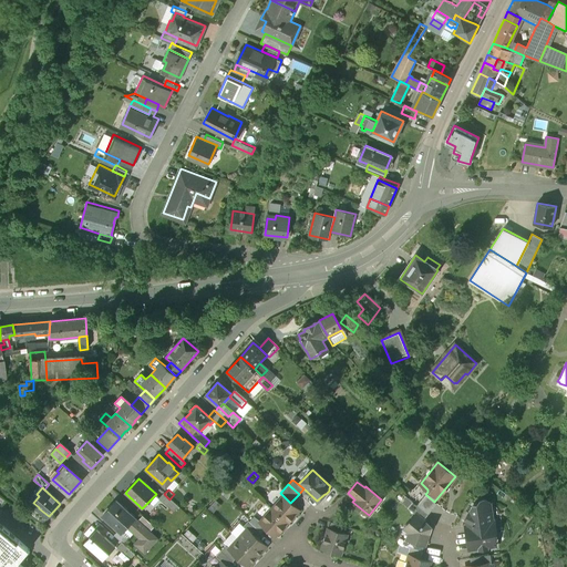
[(178,507),(164,494),(158,500),(173,513),(178,507)]
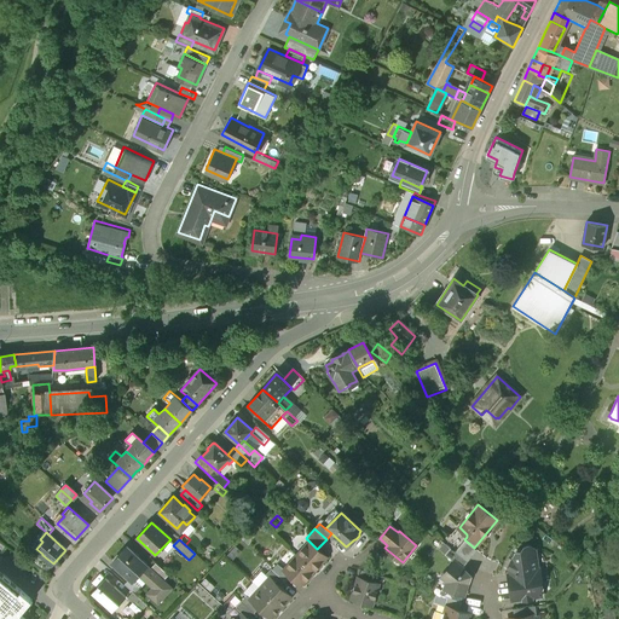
[(474,548),(464,539),(455,551),(467,561),(476,549),(474,548)]
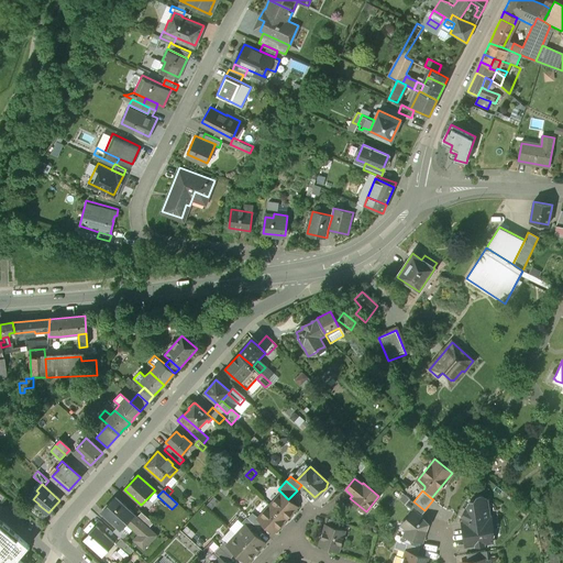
[(288,499),(280,492),(268,505),(285,519),(297,507),(288,499)]
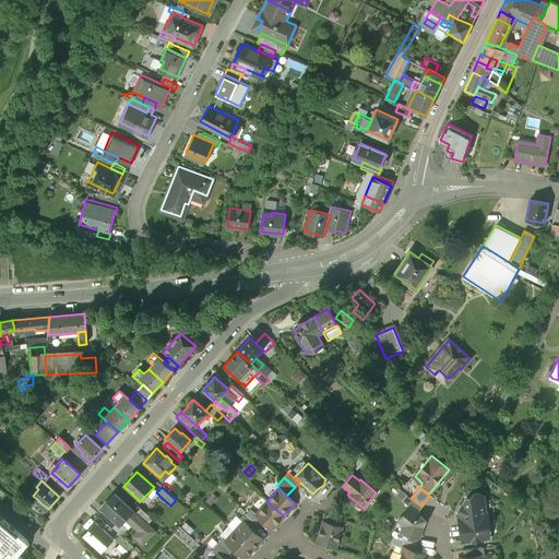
[(477,491),(473,492),(471,497),(466,497),(460,511),(461,518),(486,513),(483,495),(477,491)]
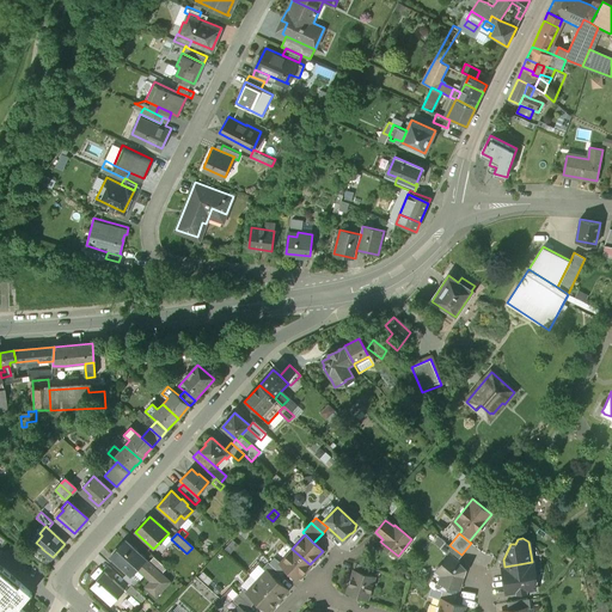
[(145,560),(126,542),(111,557),(128,573),(130,575),(136,568),(145,560)]
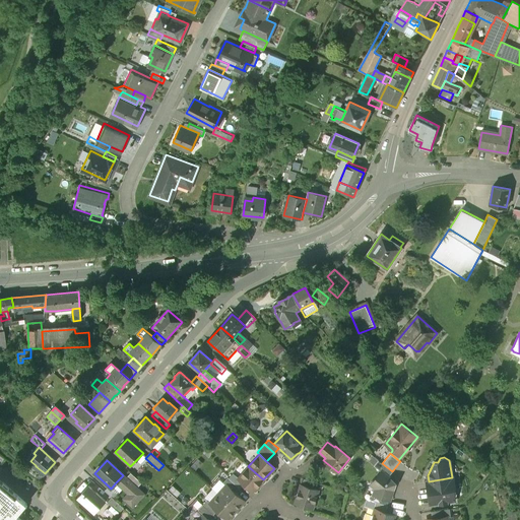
[(382,463),(378,460),(374,466),(381,472),(382,471),(388,477),(392,472),(392,471),(382,463)]
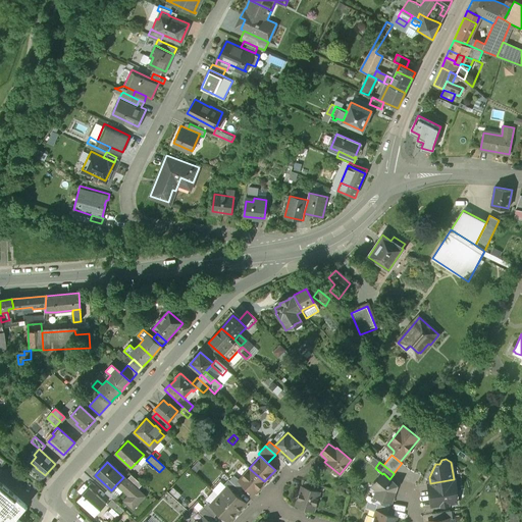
[(45,475),(36,468),(33,470),(31,469),(29,471),(40,481),(45,475)]
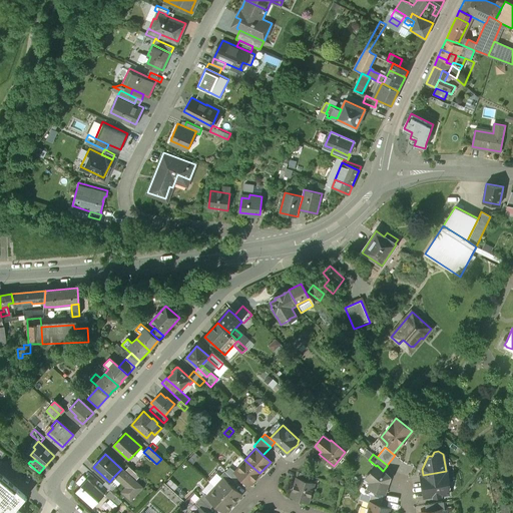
[(234,471),(240,477),(248,485),(260,473),(244,460),(234,471)]
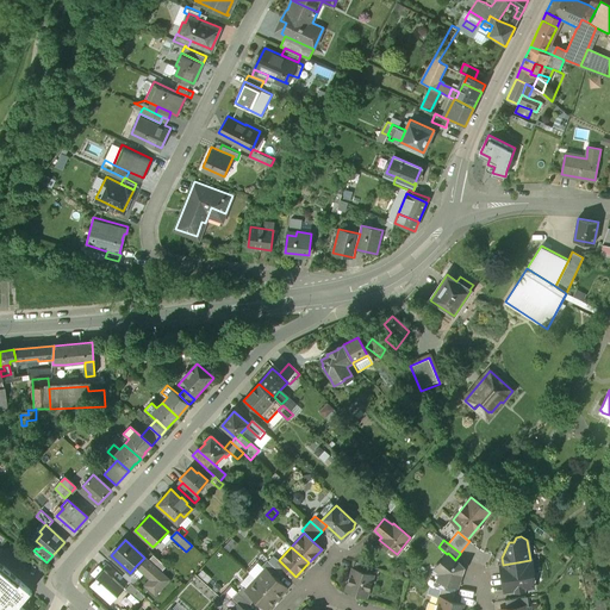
[(455,560),(448,553),(447,554),(435,568),(441,573),(439,580),(458,586),(464,566),(455,560)]
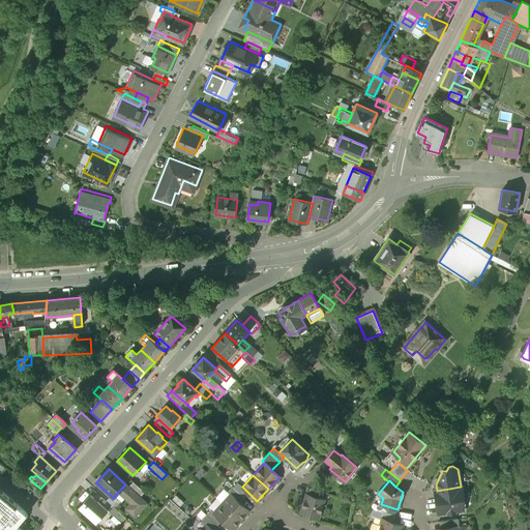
[(242,487),(237,481),(233,487),(243,497),(244,498),(248,493),(242,487)]
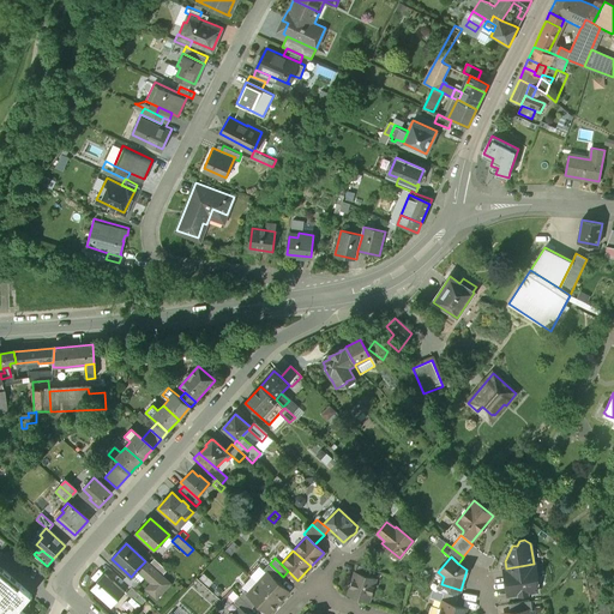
[(167,571),(154,559),(149,565),(162,577),(167,571)]
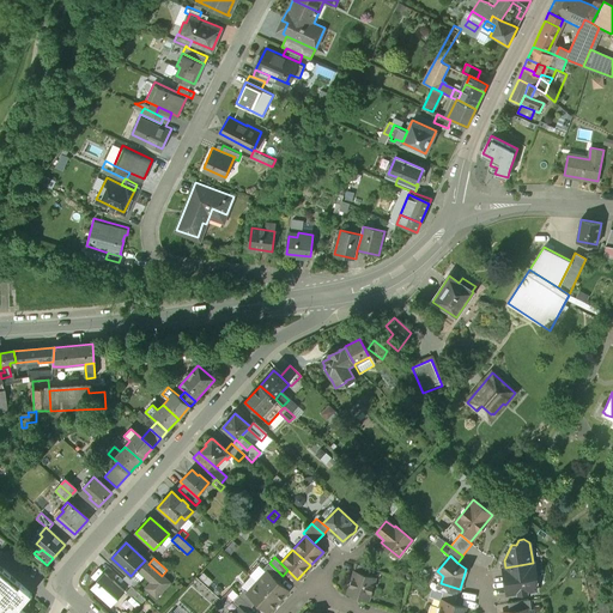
[(149,564),(145,560),(137,569),(152,583),(147,589),(156,598),(170,583),(162,576),(149,564)]
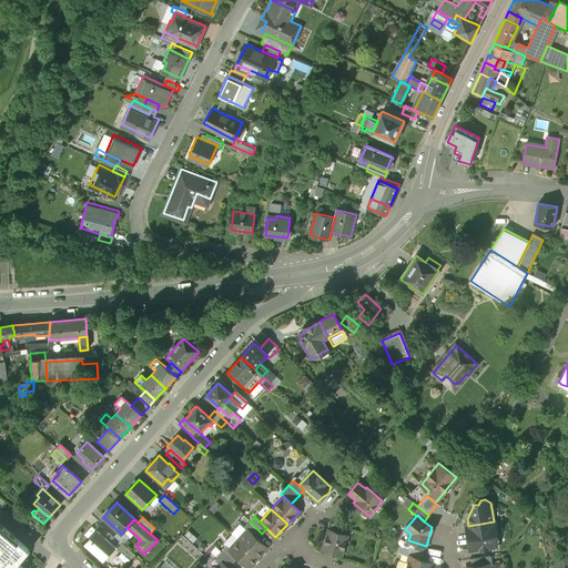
[(250,521),(249,521),(243,527),(247,530),(249,529),(256,537),(261,533),(250,521)]
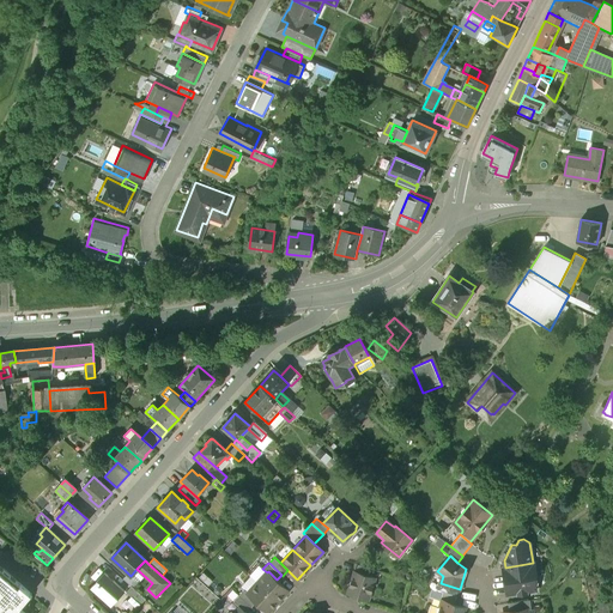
[(505,568),(504,568),(508,594),(517,593),(519,594),(527,593),(527,590),(536,589),(534,576),(536,572),(535,563),(533,563),(505,568)]
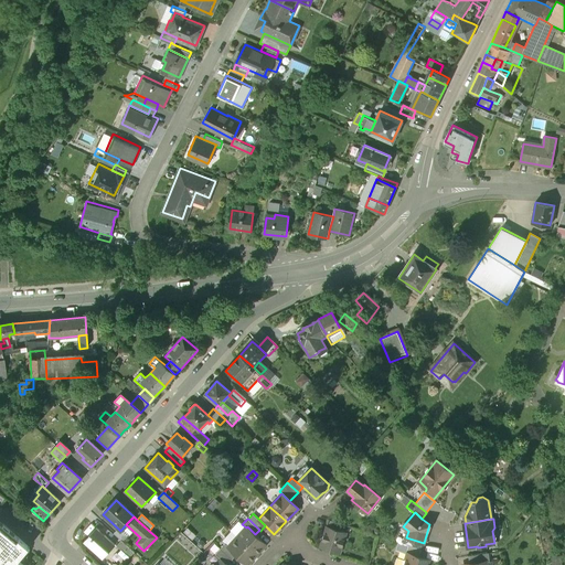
[(30,547),(0,521),(0,564),(25,564),(20,560),(30,547)]
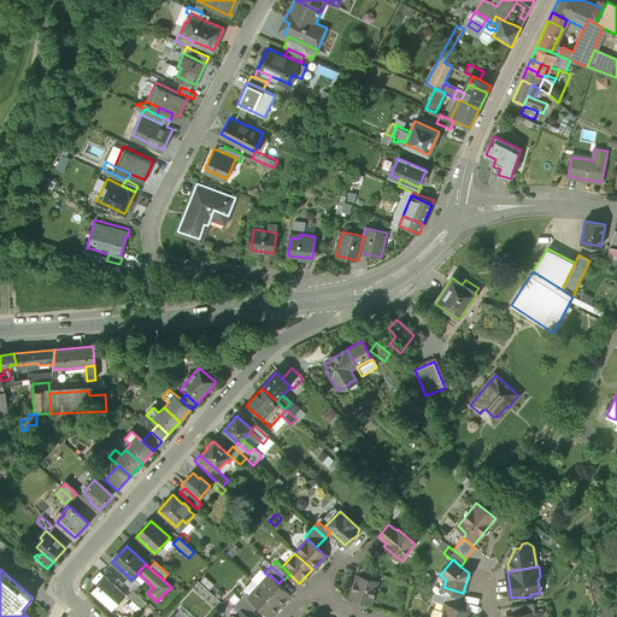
[(374,573),(360,569),(358,575),(371,580),(374,573)]
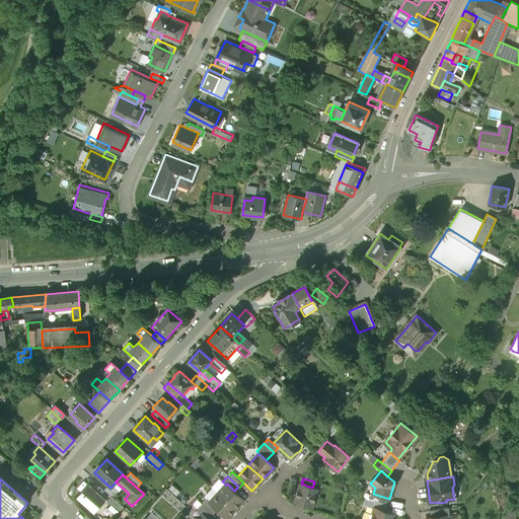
[(234,491),(227,484),(226,485),(218,493),(235,509),(244,500),(234,491)]
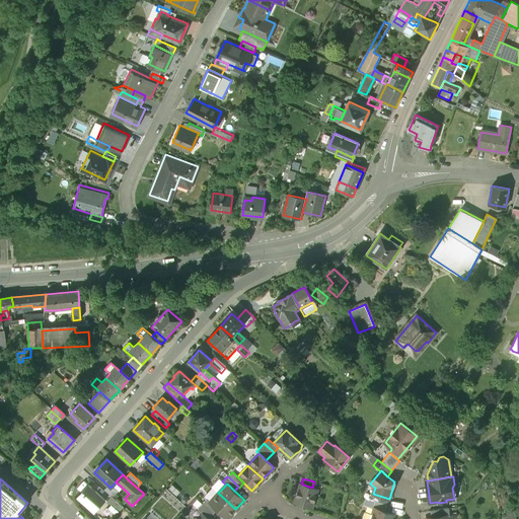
[(301,484),(300,484),(294,502),(311,507),(317,490),(312,488),(301,484)]
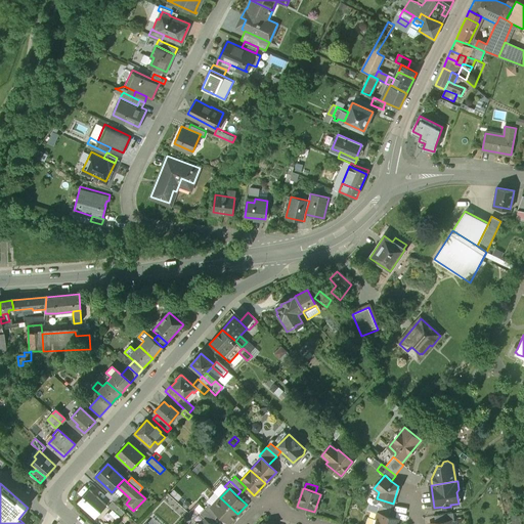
[(105,506),(89,490),(78,503),(94,518),(105,506)]
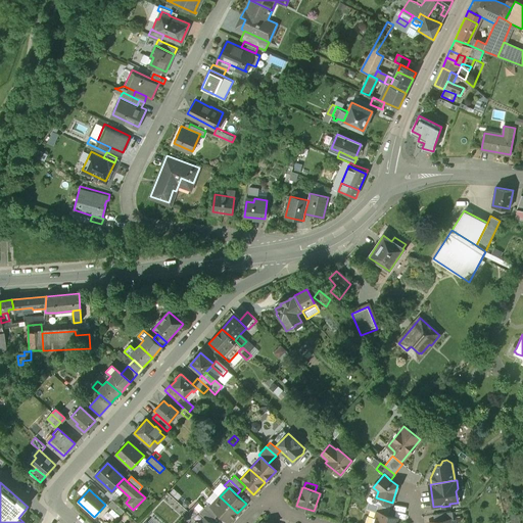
[(119,497),(111,491),(109,489),(105,494),(113,503),(119,497)]
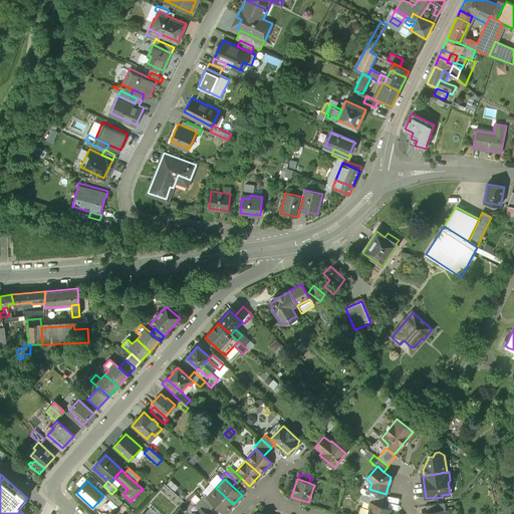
[(208,497),(208,498),(215,505),(225,513),(233,504),(216,488),(208,497)]
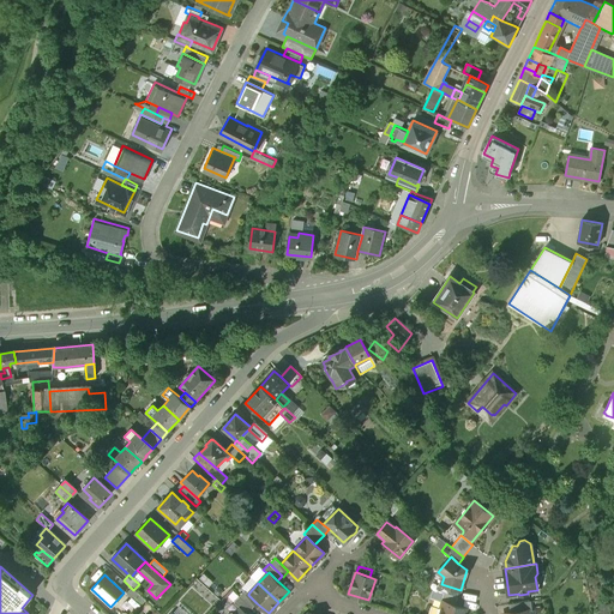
[(124,593),(140,607),(145,602),(133,590),(130,587),(124,593)]
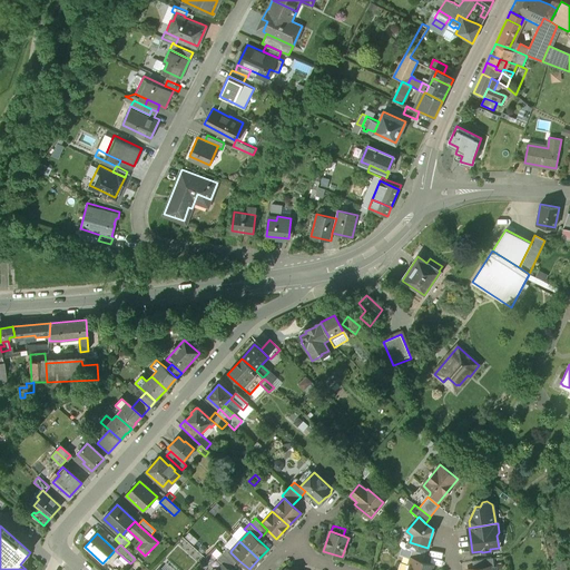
[(238,560),(231,552),(231,551),(227,548),(222,553),(234,564),(236,562),(238,560)]
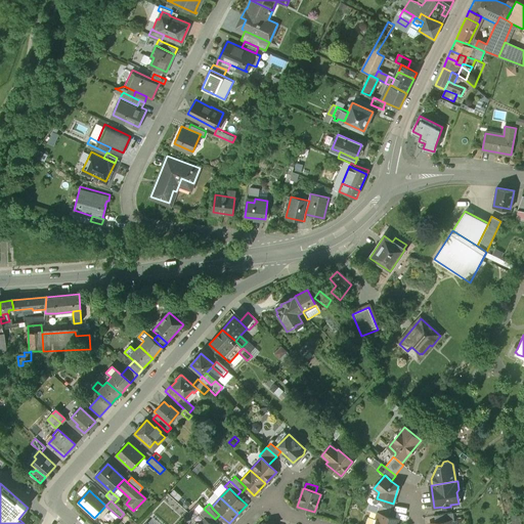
[(390,510),(379,506),(377,513),(378,513),(388,516),(390,510)]
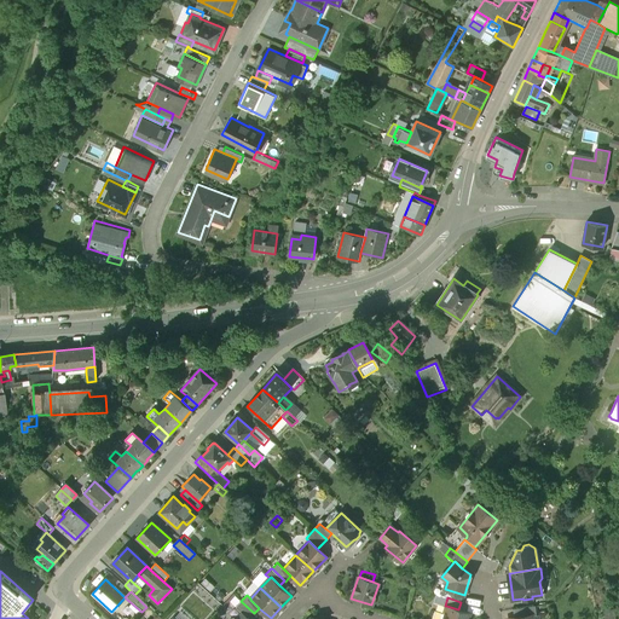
[(254,613),(241,601),(241,602),(236,608),(242,613),(249,618),(254,618),(256,615),(254,613)]
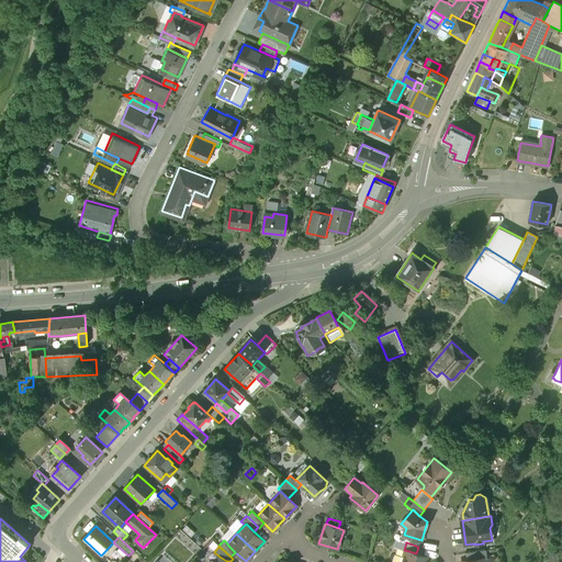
[(416,553),(405,550),(403,557),(401,561),(424,561),(426,557),(416,553)]
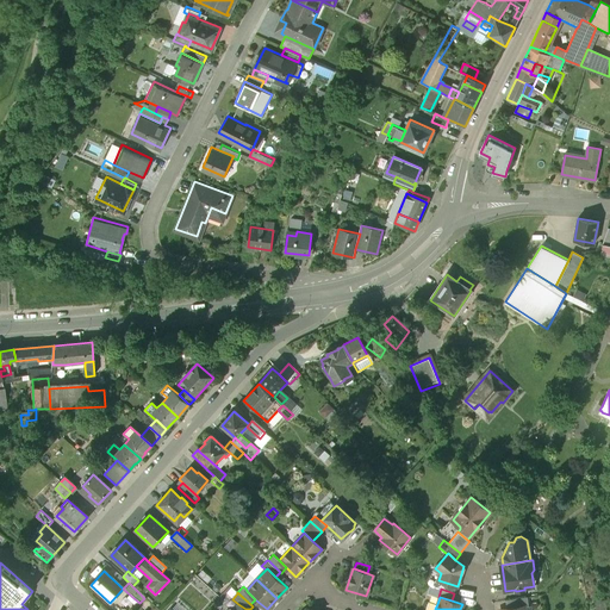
[(527,597),(506,601),(508,609),(523,607),(528,607),(527,597)]
